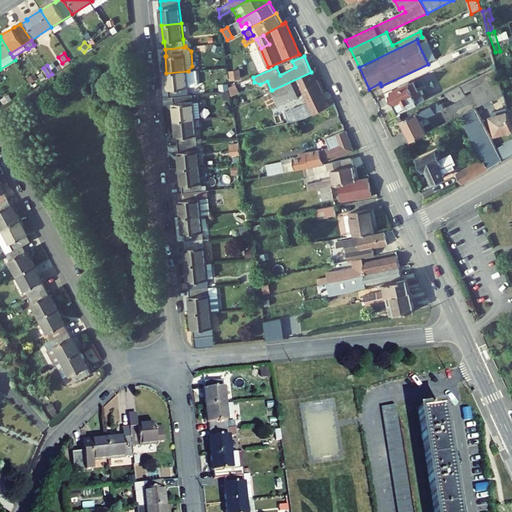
[(491,100),(503,93),(496,67),(446,92),(449,98),(455,101),(466,95),(465,92),(471,89),(480,105),(491,100)]
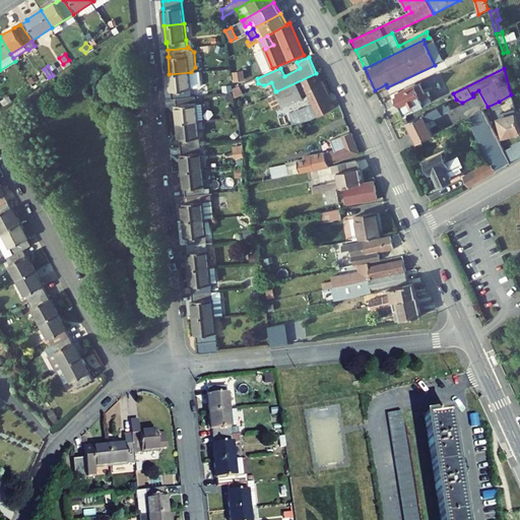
[(244,79),(243,70),(234,71),(235,80),(244,79)]
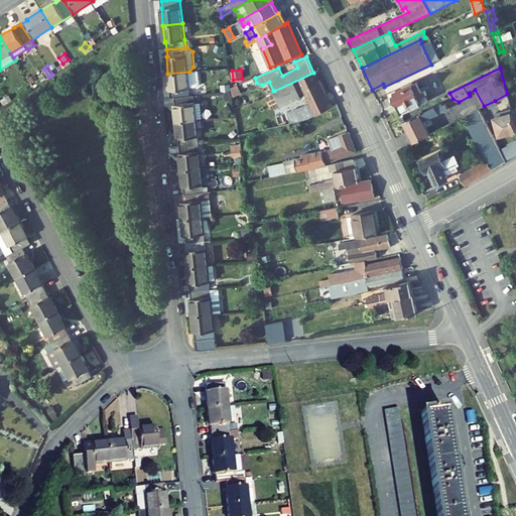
[(189,72),(167,74),(169,91),(170,90),(171,98),(175,97),(190,96),(189,87),(198,86),(200,84),(198,71),(189,72)]
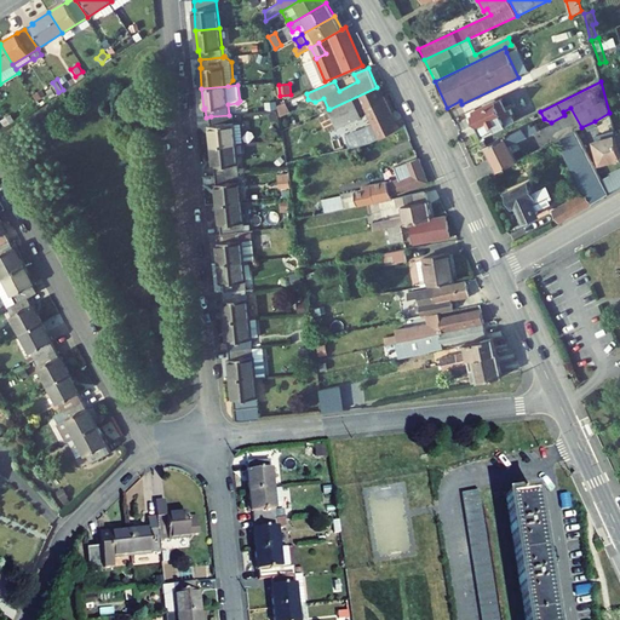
[(400,128),(379,86),(377,87),(329,109),(338,127),(362,116),(365,107),(373,125),(346,136),(349,148),(372,142),(400,128)]
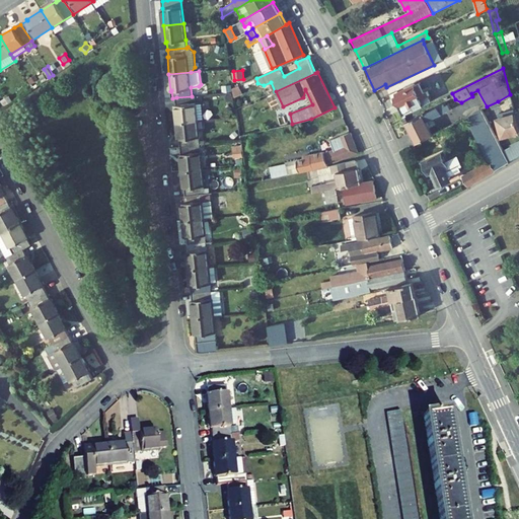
[(404,114),(432,100),(428,91),(424,92),(420,83),(415,85),(416,85),(398,93),(397,91),(390,94),(396,106),(400,104),(404,114)]
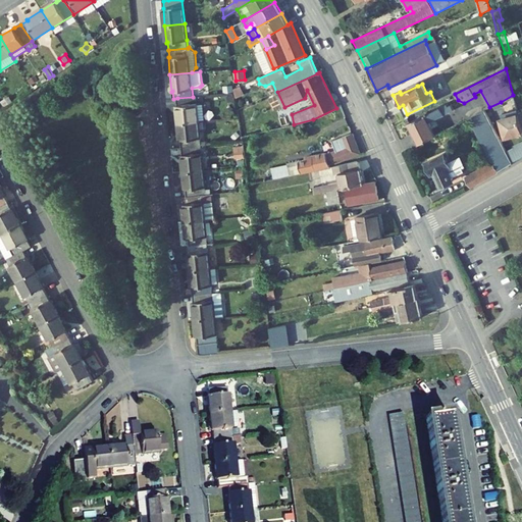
[(233,88),(237,95),(243,93),(241,86),(233,88)]
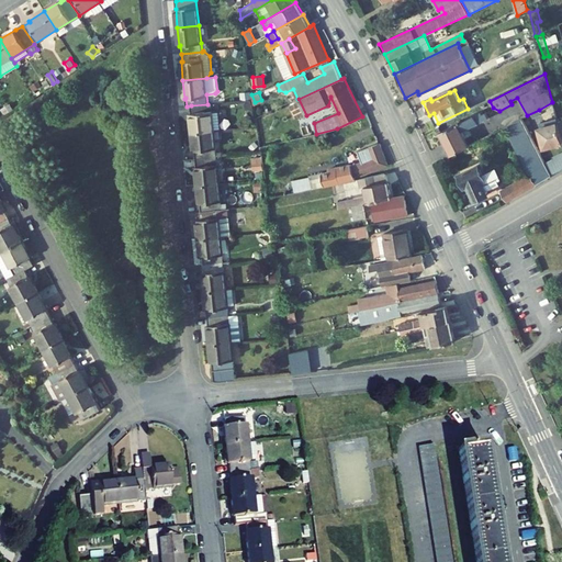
[(552,102),(539,110),(542,116),(554,111),(552,102)]
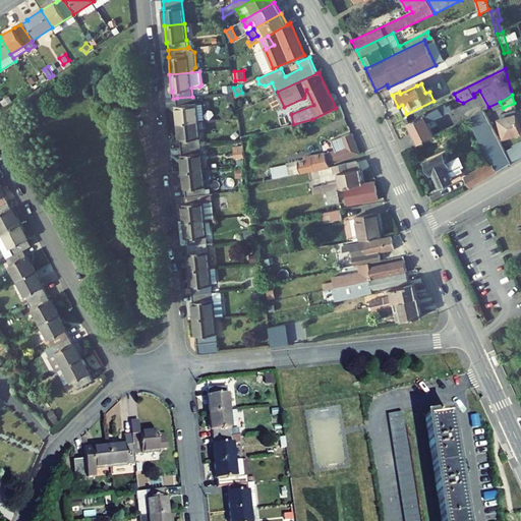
[(176,106),(178,122),(198,120),(205,120),(203,103),(195,104),(194,96),(192,97),(177,98),(177,106),(176,106)]
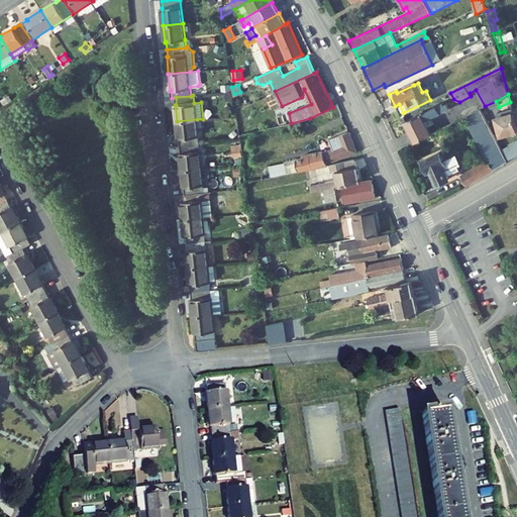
[(415,141),(432,133),(428,126),(425,120),(431,117),(450,108),(447,103),(444,104),(443,102),(405,121),(415,141)]
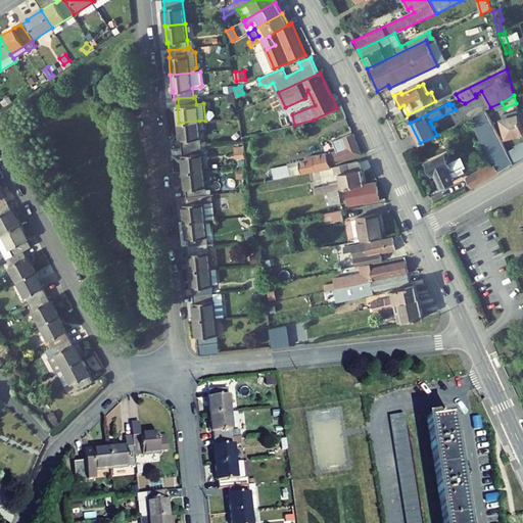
[(500,172),(515,163),(486,109),(470,119),(488,154),(491,160),(493,160),(500,172)]
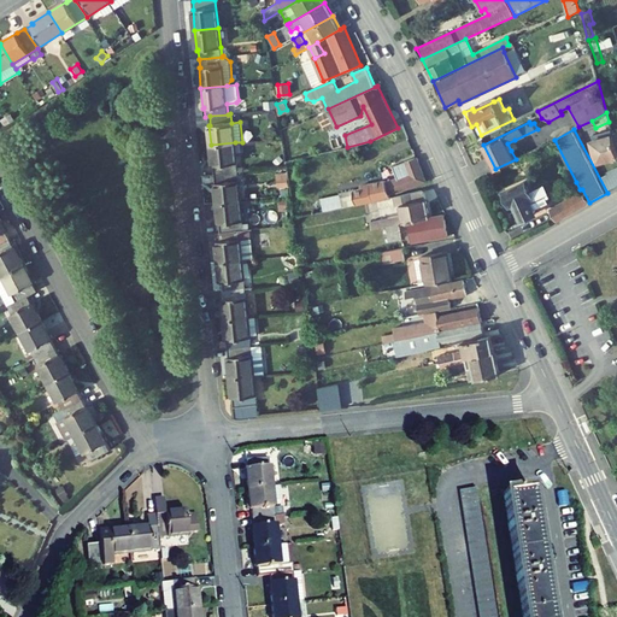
[(589,136),(591,141),(612,135),(611,130),(589,136)]
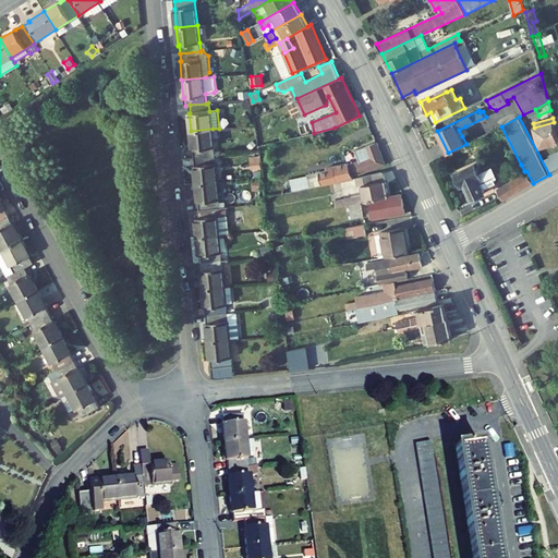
[(314,133),(312,122),(305,123),(307,134),(314,133)]
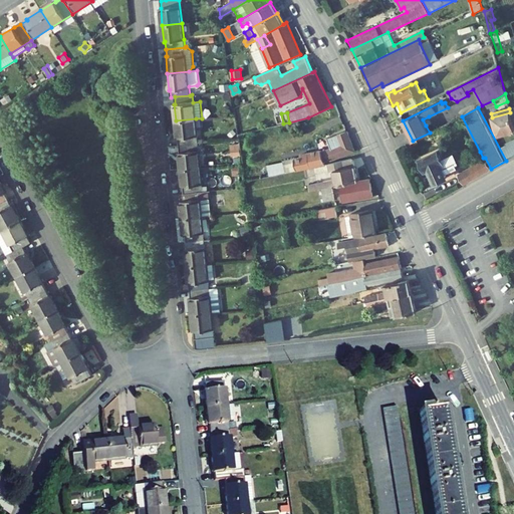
[(513,125),(510,112),(492,117),(497,135),(513,130),(513,125)]
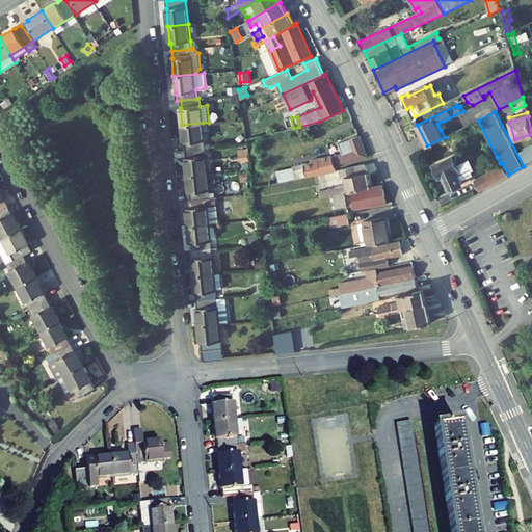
[(437,124),(441,130),(446,127),(444,121),(437,124)]
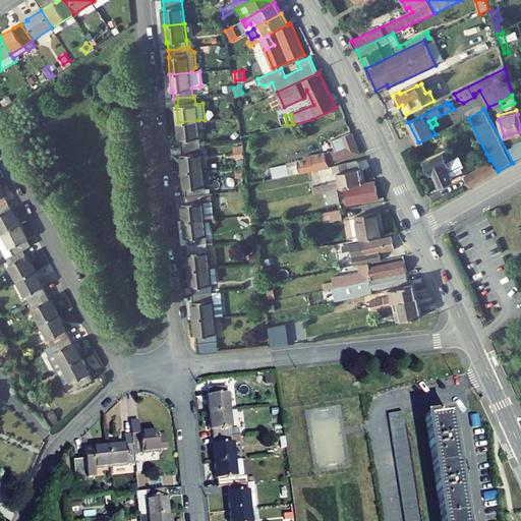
[(198,120),(178,122),(180,139),(181,139),(182,147),(200,145),(198,120)]
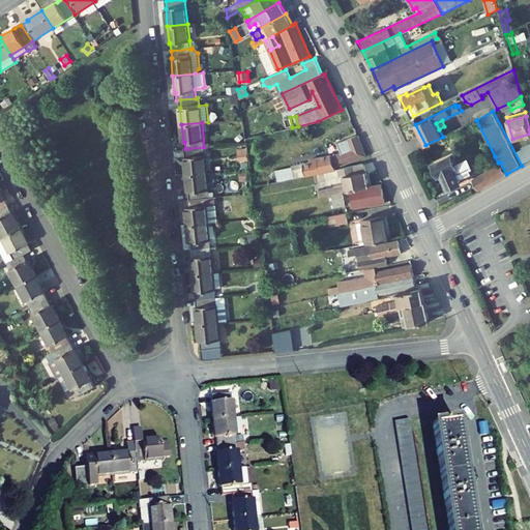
[(323,172),(336,169),(335,167),(345,164),(365,155),(358,135),(347,139),(337,143),(342,152),(331,156),(331,154),(313,157),(314,160),(292,166),(295,178),(316,174),(323,172)]
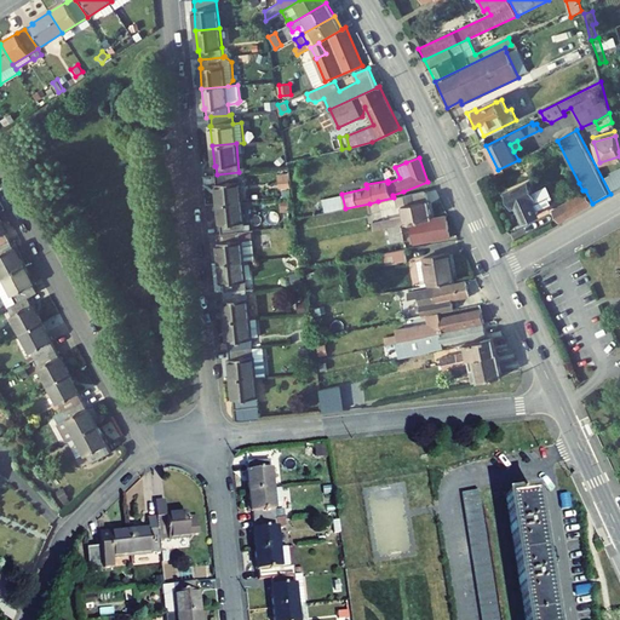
[(216,184),(218,205),(242,202),(239,172),(217,174),(217,184),(216,184)]
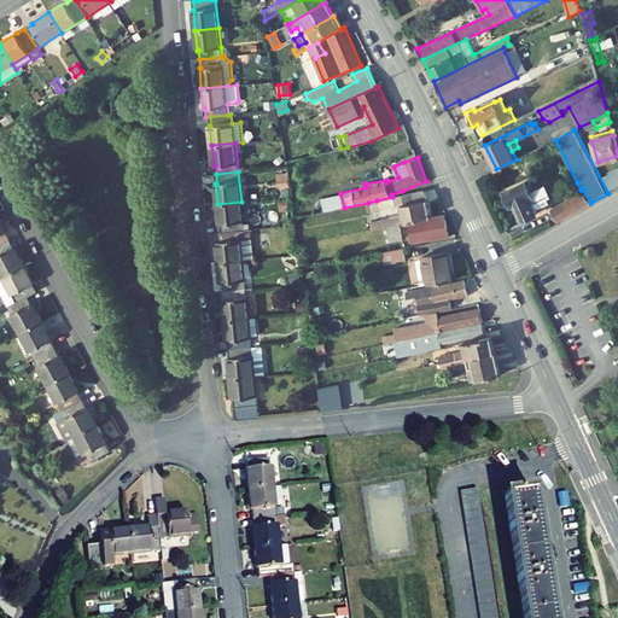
[(289,188),(287,176),(278,178),(279,188),(289,188)]
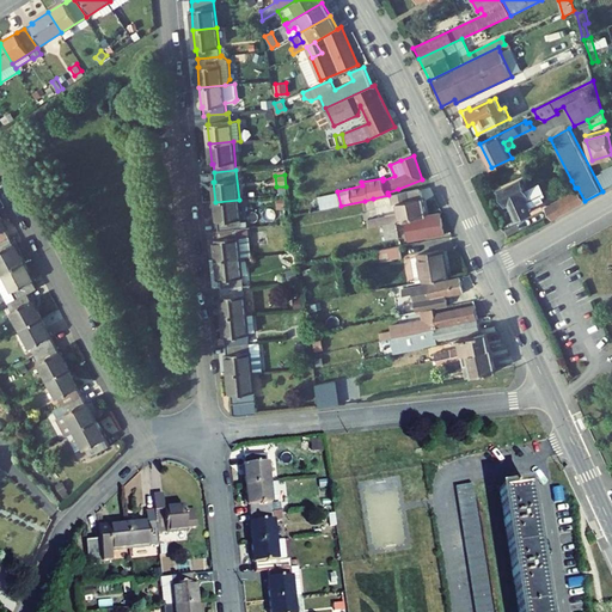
[(544,195),(546,194),(542,182),(526,189),(522,181),(502,190),(508,202),(512,201),(519,218),(532,212),(530,207),(545,200),(544,195)]
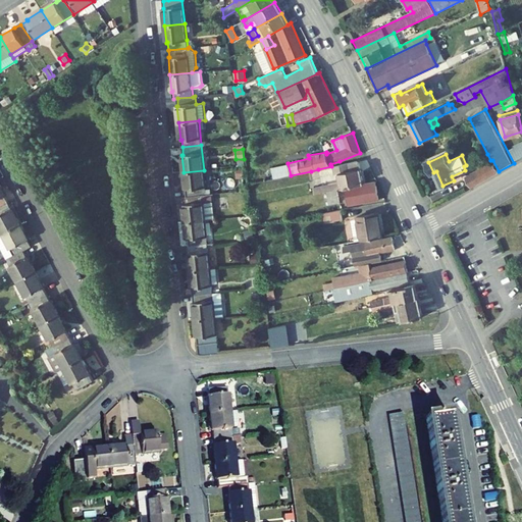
[(364,184),(360,161),(333,166),(335,174),(338,173),(341,181),(321,186),(318,169),(311,171),(315,194),(327,191),(337,189),(346,188),(364,184)]
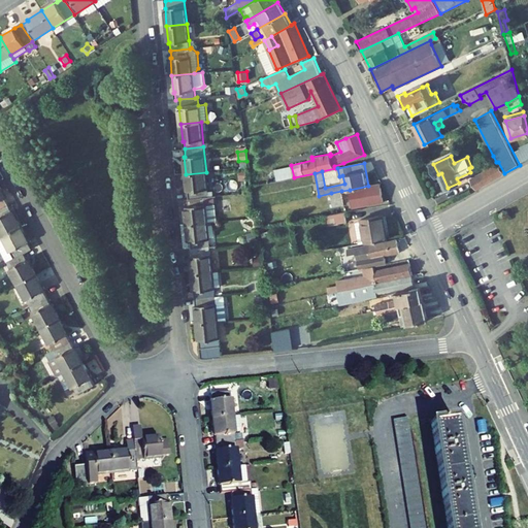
[(472,179),(477,188),(502,173),(497,165),(472,179)]
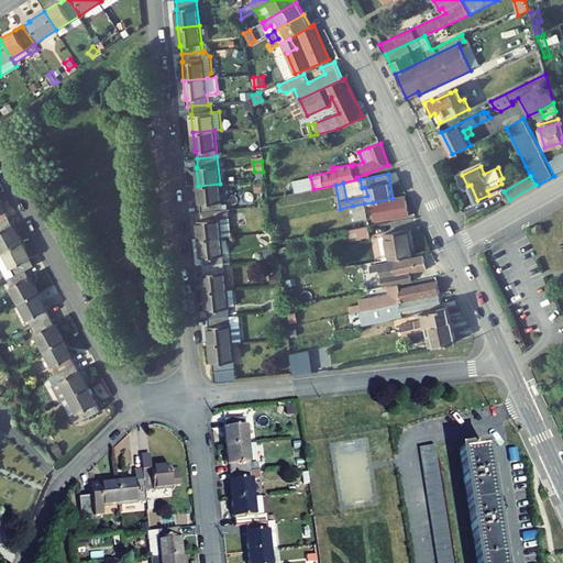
[(220,184),(198,186),(200,203),(201,203),(201,211),(222,210),(220,184)]
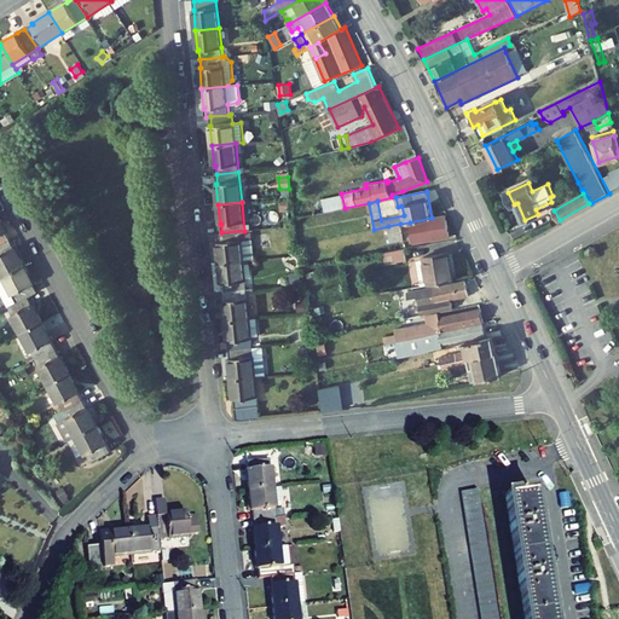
[(450,237),(446,215),(432,218),(410,223),(412,243),(450,237)]
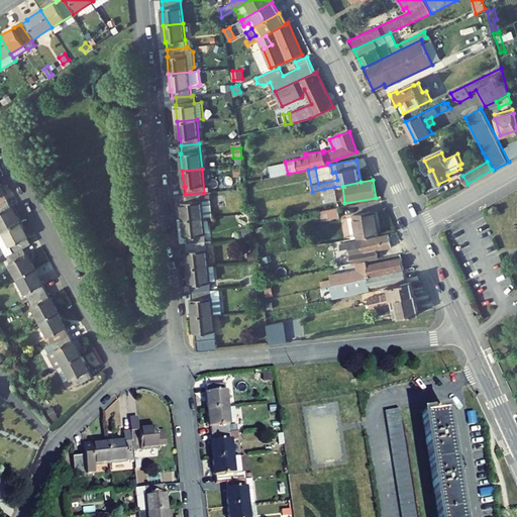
[(6,193),(0,181),(0,204),(9,200),(5,193),(6,193)]
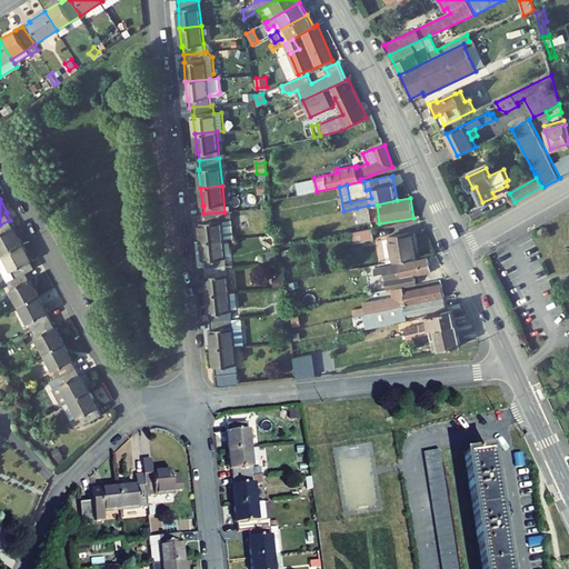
[(368,206),(357,208),(359,222),(370,220),(368,206)]
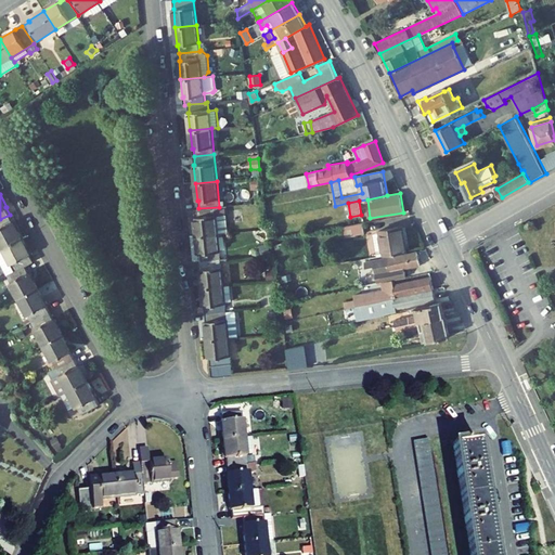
[(194,217),(196,235),(218,233),(228,232),(226,206),(219,207),(198,208),(195,209),(196,217),(194,217)]
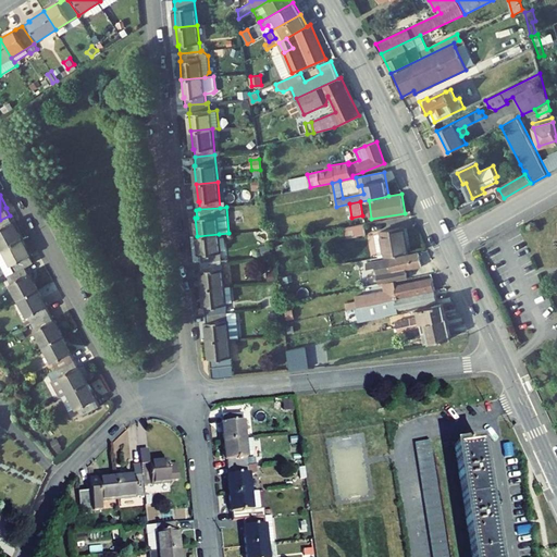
[(0,242),(3,248),(23,238),(14,222),(13,222),(10,215),(0,220),(0,242)]
